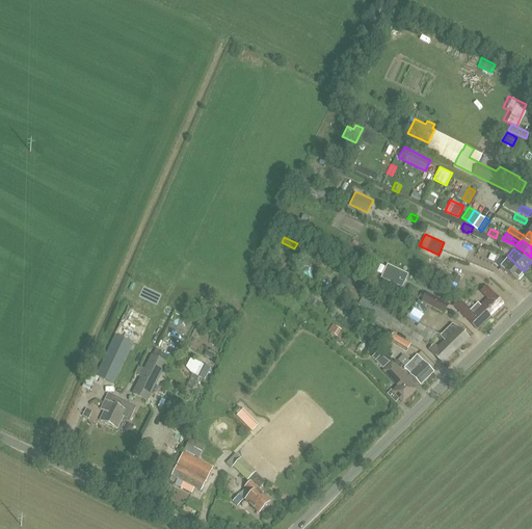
[(320,254),(315,263),(320,266),(325,257),(320,254)]
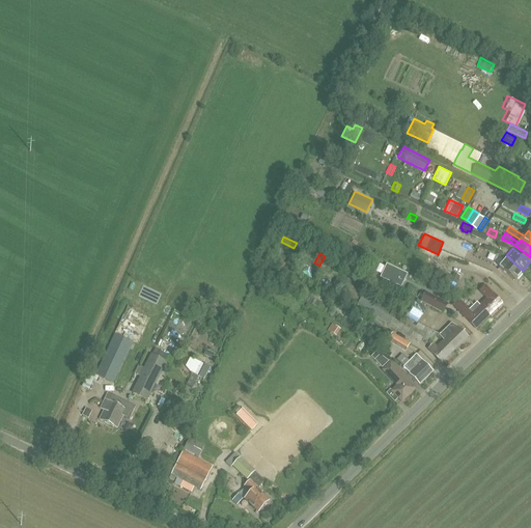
[(515,279),(523,271),(507,256),(499,266),(515,279)]
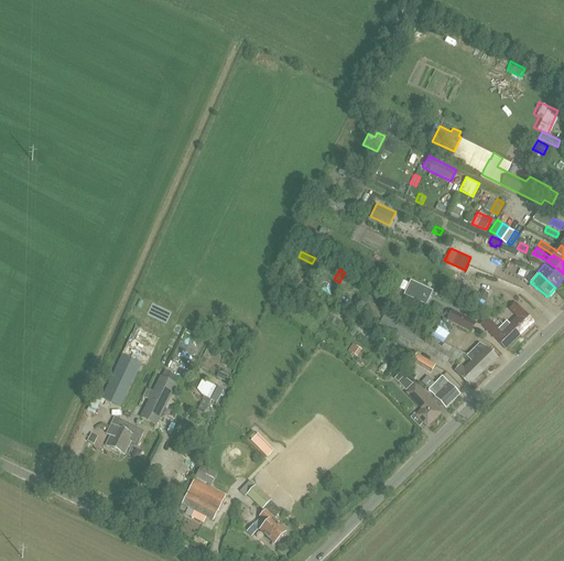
[(481,289),(480,291),(466,284),(453,279),(448,290),(461,295),(474,303),(481,306),(489,291),(481,289)]
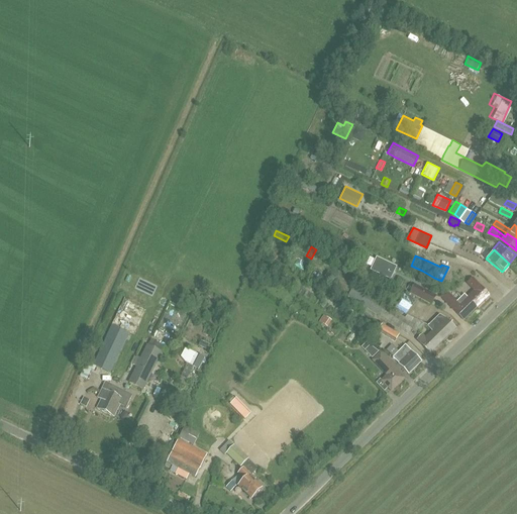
[(390,276),(395,265),(377,257),(372,268),(390,276)]
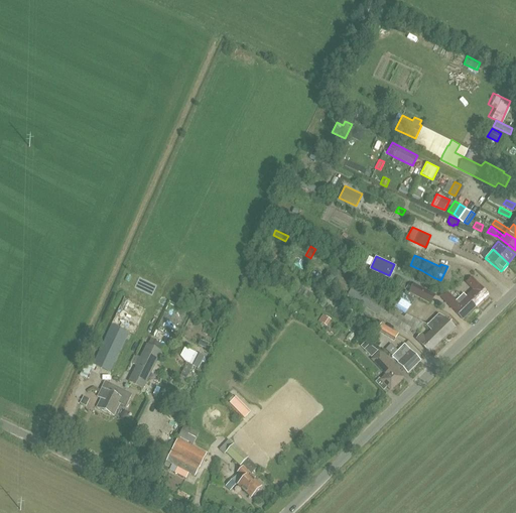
[(424,323),(405,311),(395,305),(393,308),(392,307),(385,303),(354,283),(328,268),(323,276),(349,290),(347,293),(377,313),(407,333),(410,328),(415,332),(424,323)]
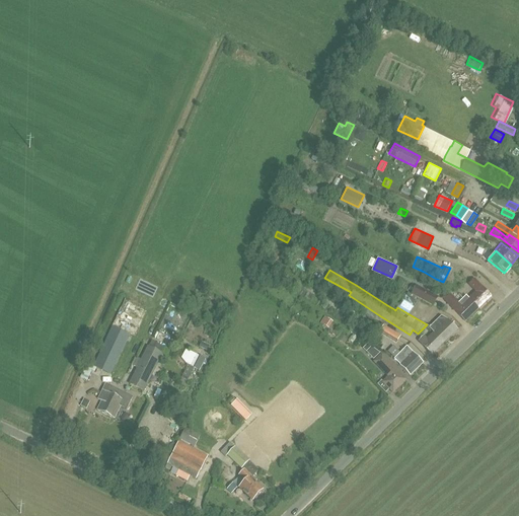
[(474,288),(467,295),(478,308),(491,295),(473,278),(469,283),(474,288)]
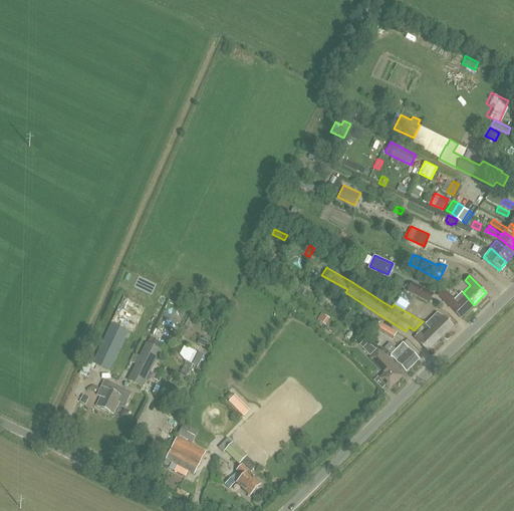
[(412,280),(407,289),(429,300),(433,291),(412,280)]
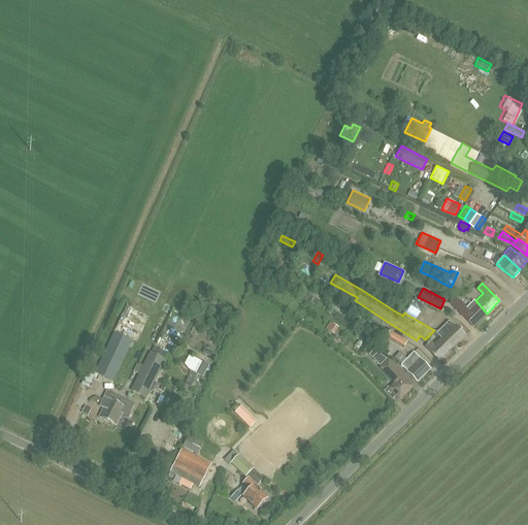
[(415,295),(401,315),(402,316),(404,313),(415,319),(417,315),(414,314),(423,301),(415,295)]
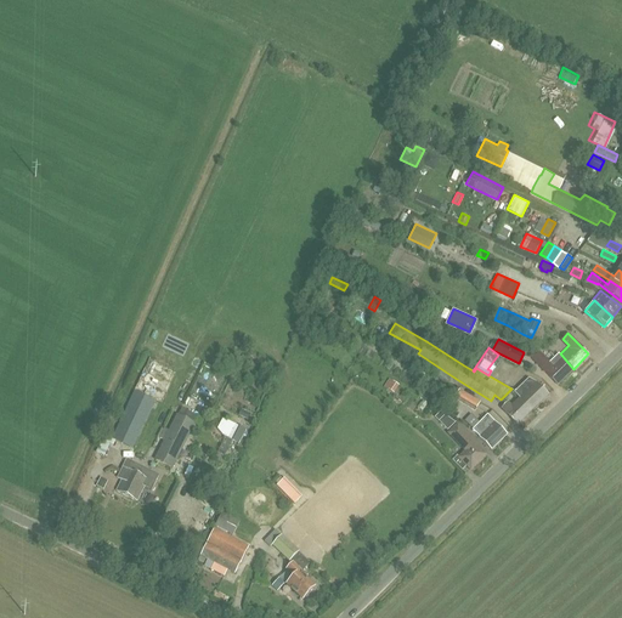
[(574,369),(560,353),(558,352),(549,361),(538,349),(530,356),(558,384),(574,369)]
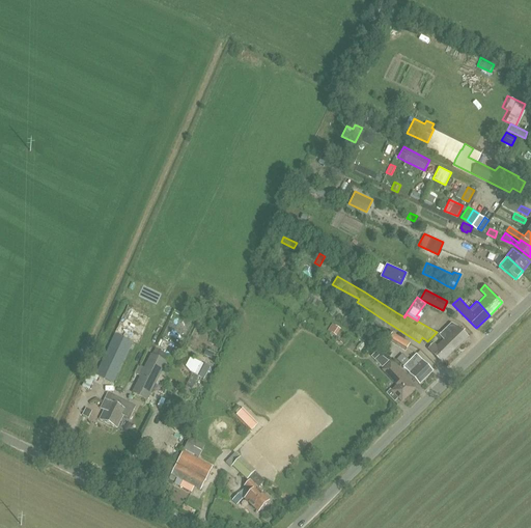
[(341,300),(337,307),(355,317),(359,311),(341,300)]
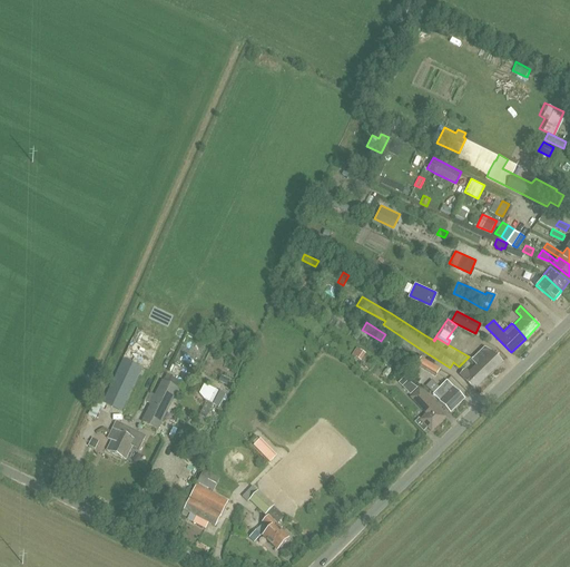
[(356,344),(352,352),(361,358),(365,351),(356,344)]
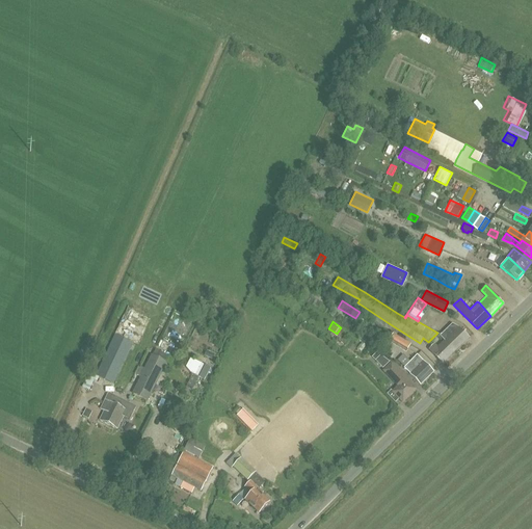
[(440,333),(446,339),(456,349),(469,336),(456,323),(452,321),(440,333)]
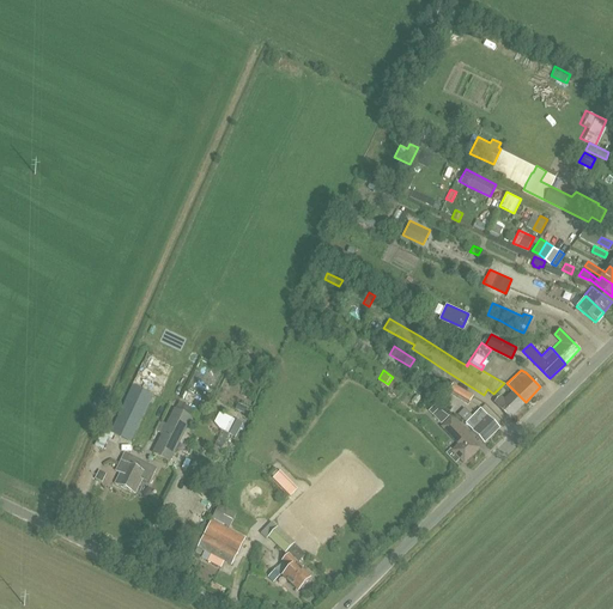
[(413,384),(422,391),(424,387),(418,383),(422,379),(413,373),(408,379),(413,384)]
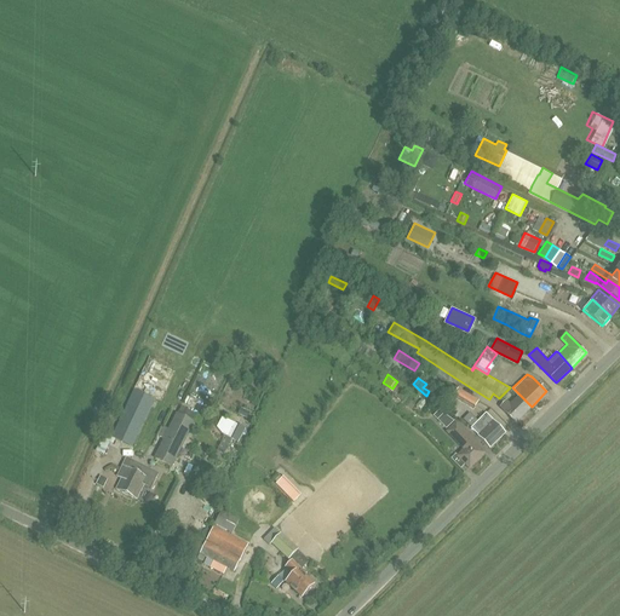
[(478,399),(458,387),(452,396),(474,408),(478,399)]
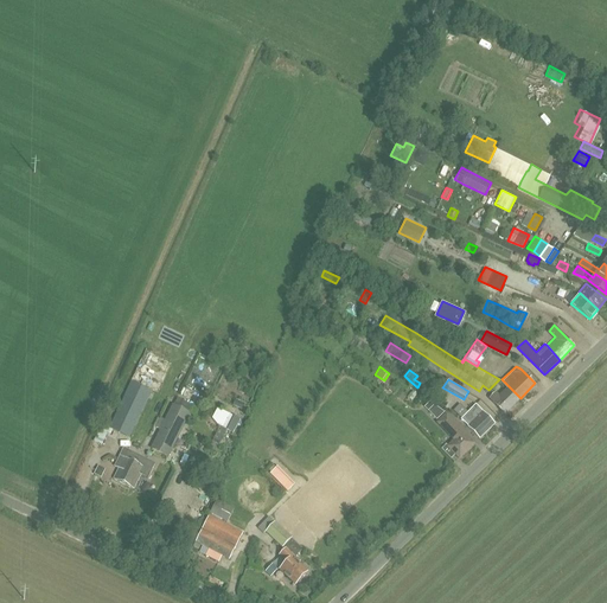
[(113,427),(129,435),(152,390),(132,380),(115,415),(107,411),(103,422),(110,425),(113,427)]
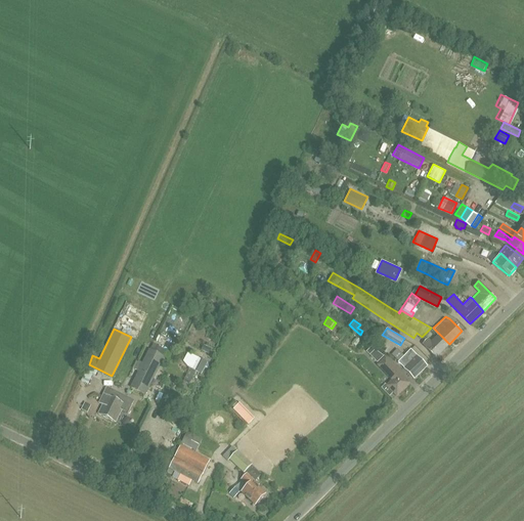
[(449,344),(439,334),(431,342),(428,339),(423,343),(436,356),(449,344)]
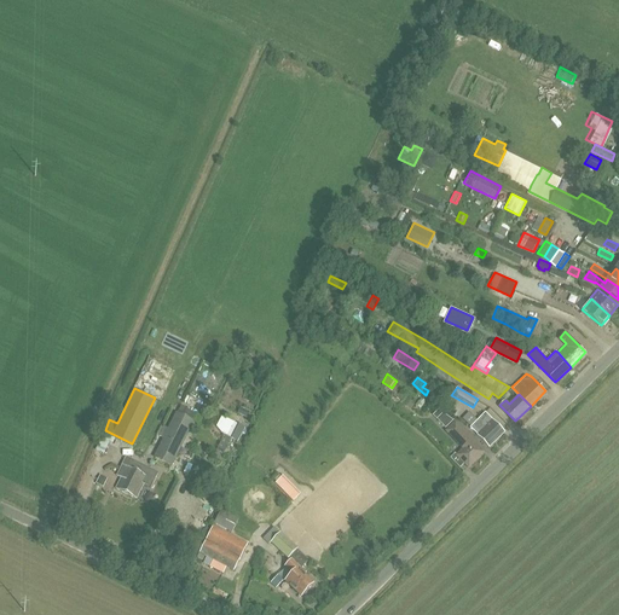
[(438,407),(433,412),(445,425),(453,418),(438,407)]
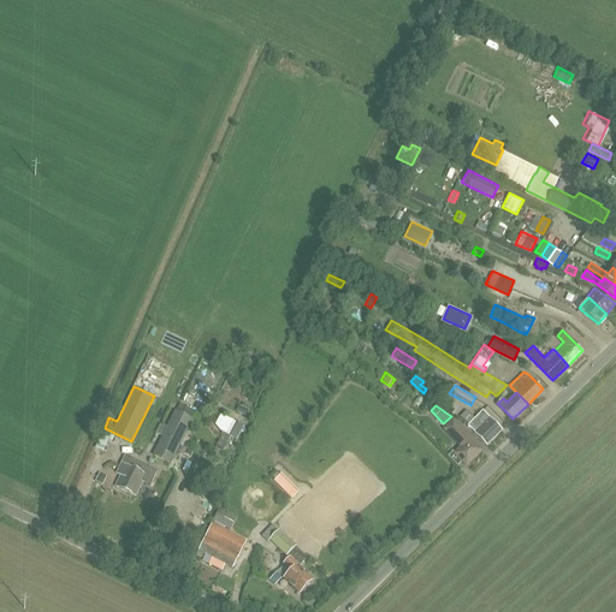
[(191,416),(176,409),(175,408),(166,426),(163,433),(153,453),(171,462),(194,417),(191,416)]
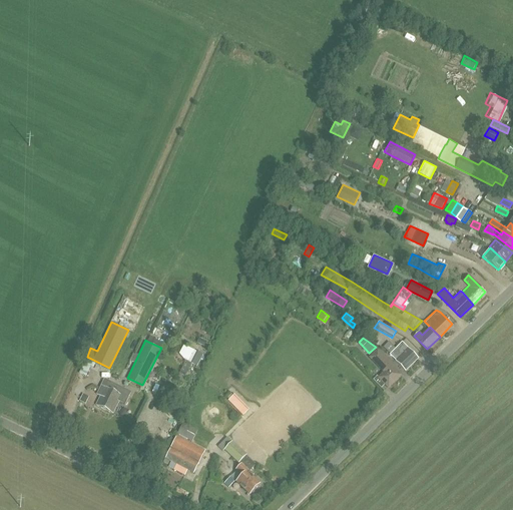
[(405,369),(418,357),(403,341),(390,353),(405,369)]
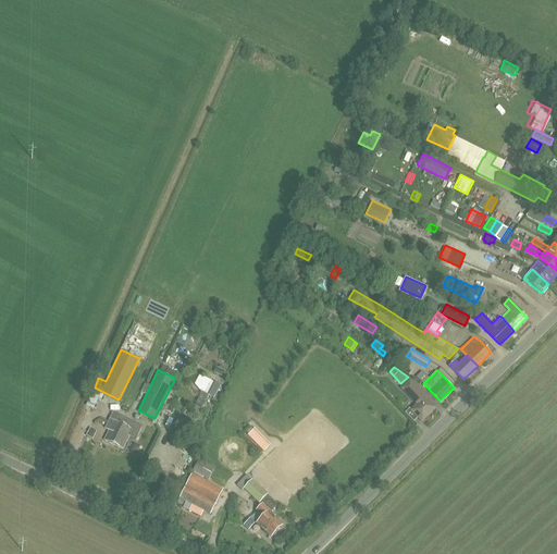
[(194,403),(200,406),(208,392),(214,380),(210,378),(209,378),(199,373),(195,381),(201,389),(194,403)]
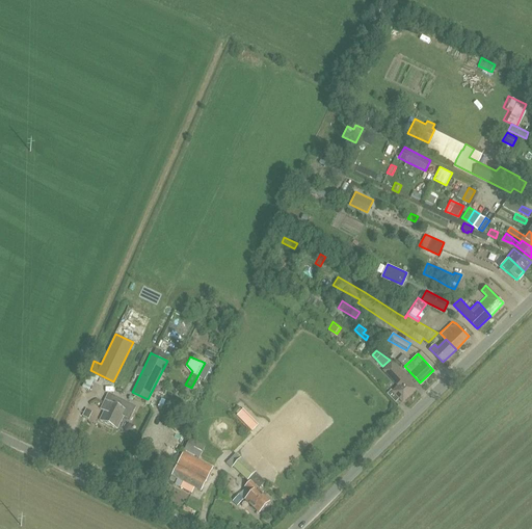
[(402,399),(416,388),(391,361),(383,368),(399,385),(393,390),(402,399)]
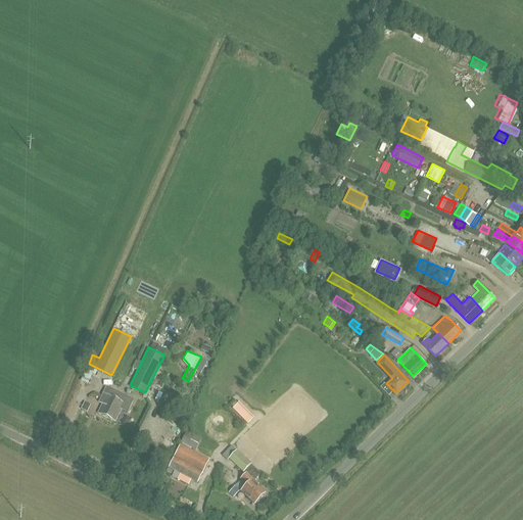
[(106,384),(99,400),(102,403),(98,411),(114,420),(121,408),(128,411),(134,398),(106,384)]
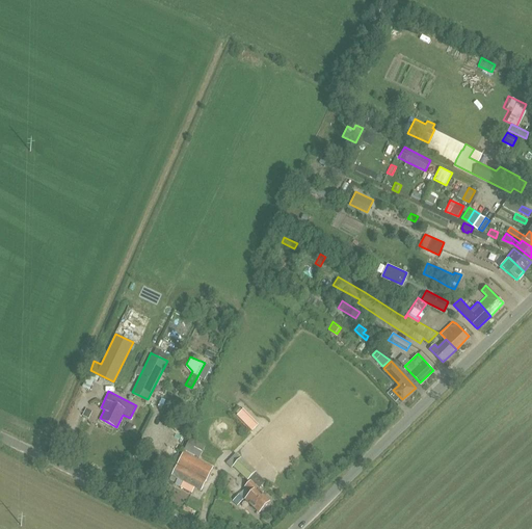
[(82,414),(88,417),(91,410),(86,406),(82,414)]
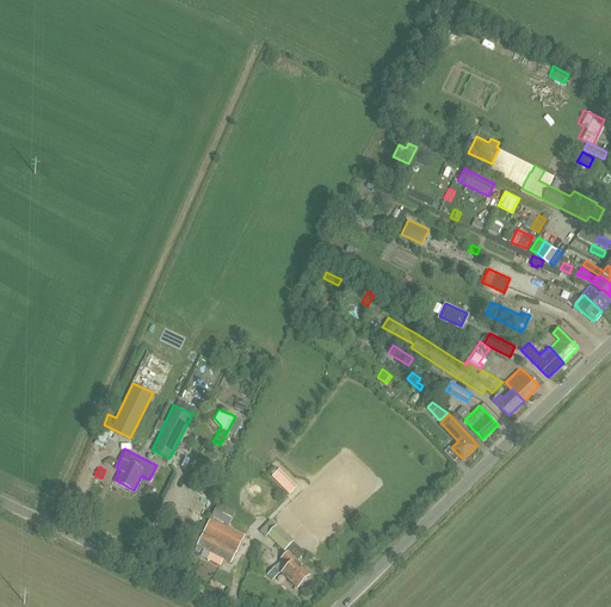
[(272,475),(289,493),(297,485),(290,478),(279,466),(272,475)]
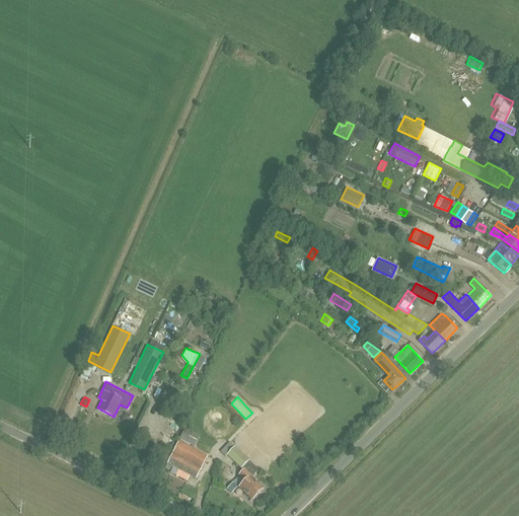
[(189,426),(183,438),(200,444),(205,433),(189,426)]
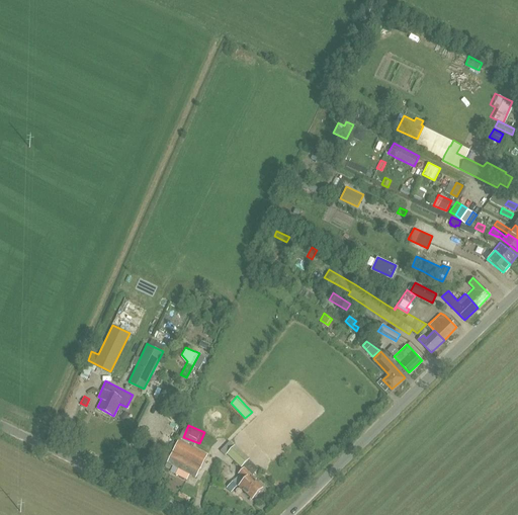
[(171,463),(172,464),(189,473),(195,476),(207,453),(193,445),(179,438),(167,461),(171,463)]
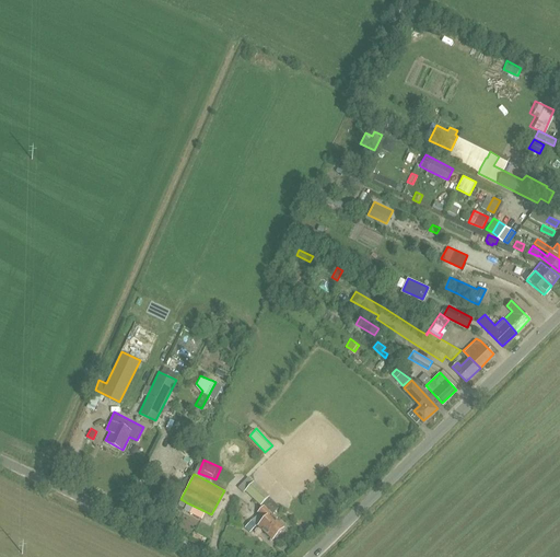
[(243,491),(245,488),(264,505),(259,510),(266,517),(258,524),(272,537),(283,526),(275,519),(276,518),(271,513),(279,505),(270,497),(254,480),(247,475),(240,484),(237,486),(243,491)]
